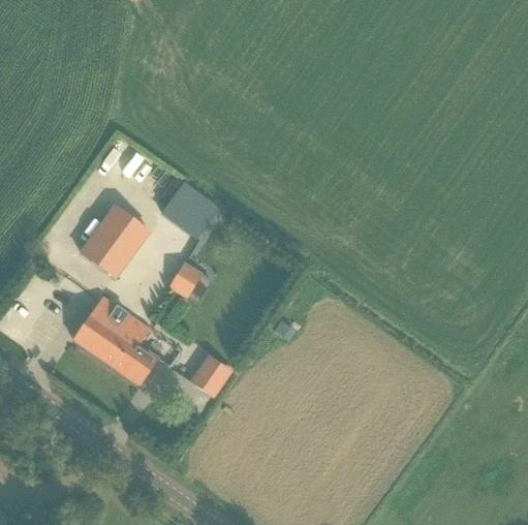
[(160,213),(194,239),(218,207),(184,181),(160,213)]
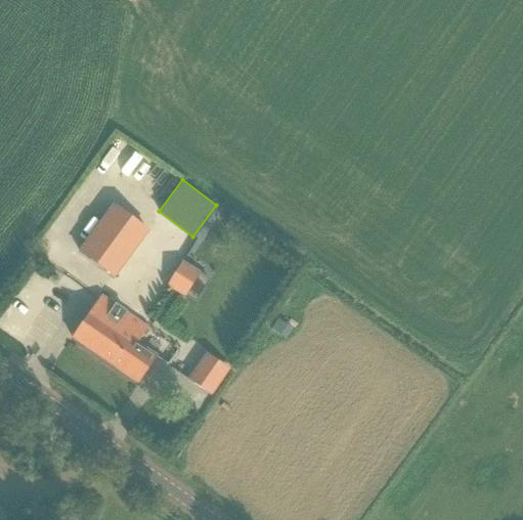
[(113,203),(79,250),(112,274),(145,227),(113,203)]
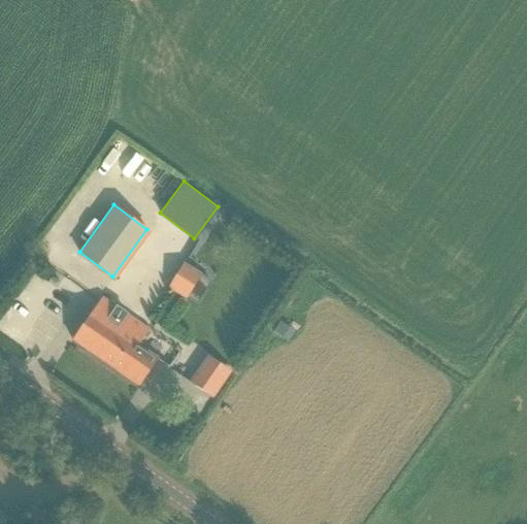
[(193,266),(198,250),(186,246),(170,288),(192,296),(201,269),(193,266)]
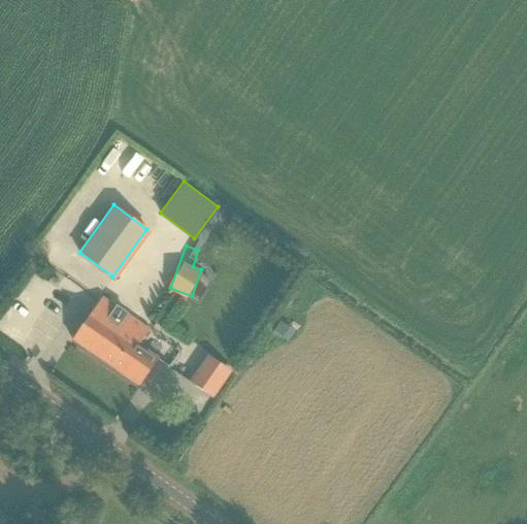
[(156,356),(137,344),(149,328),(102,296),(85,322),(72,338),(137,384),(156,356)]
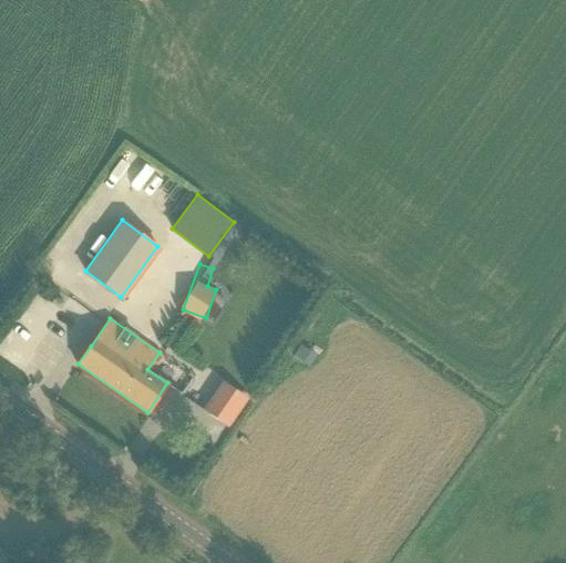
[(299,343),(292,354),(301,359),(309,349),(299,343)]
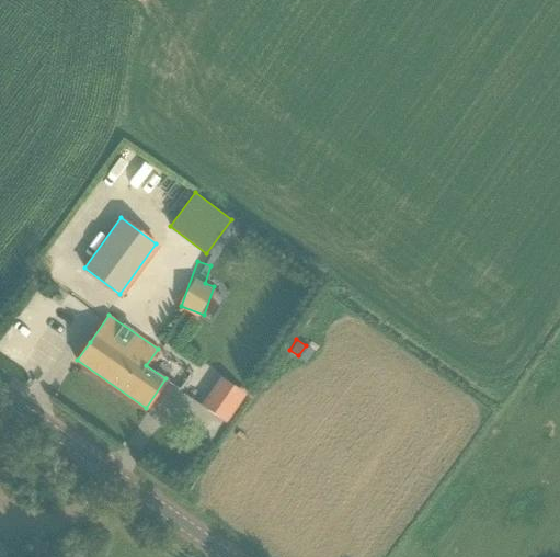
[(202,405),(224,420),(242,393),(220,377),(202,405)]
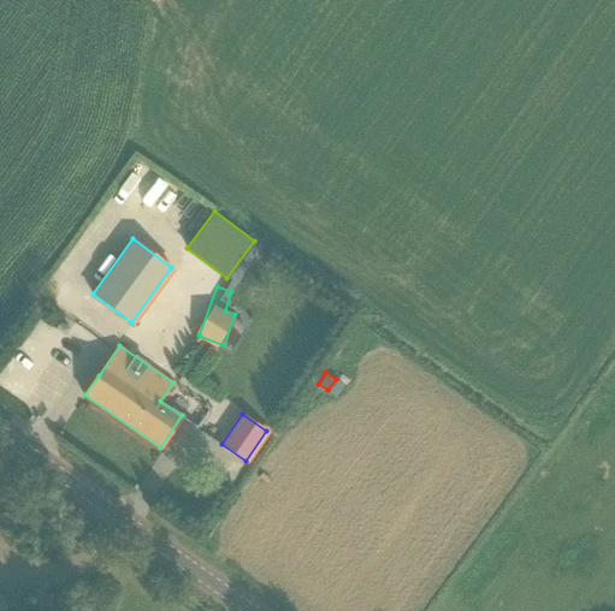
[(0,610),(22,610),(0,595),(0,610)]
